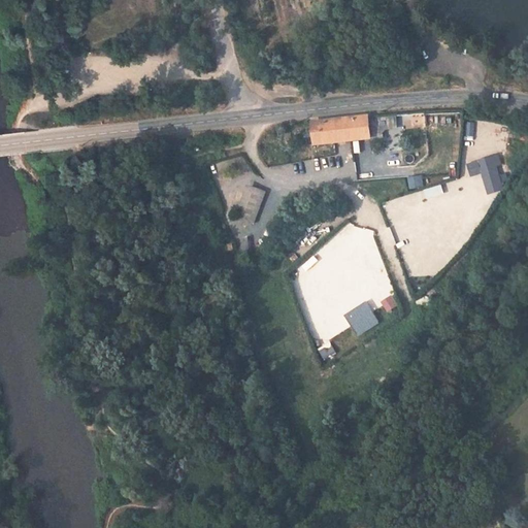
[(392,138),(402,136),(401,131),(414,129),(410,114),(397,118),(399,127),(390,128),(392,138)]
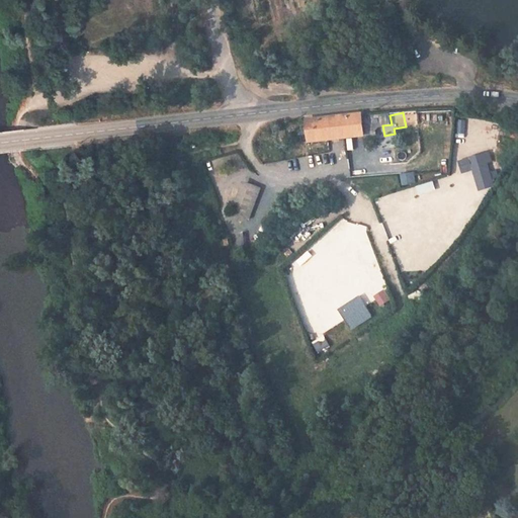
[(365,133),(362,113),(308,120),(311,142),(365,133)]
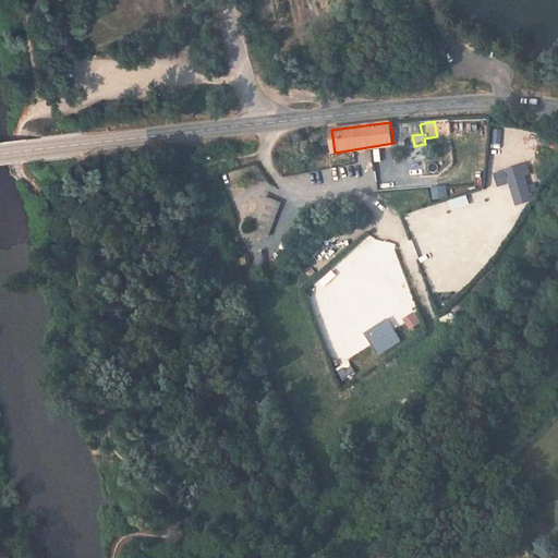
[(501,130),(492,129),(490,144),(500,145),(501,130)]
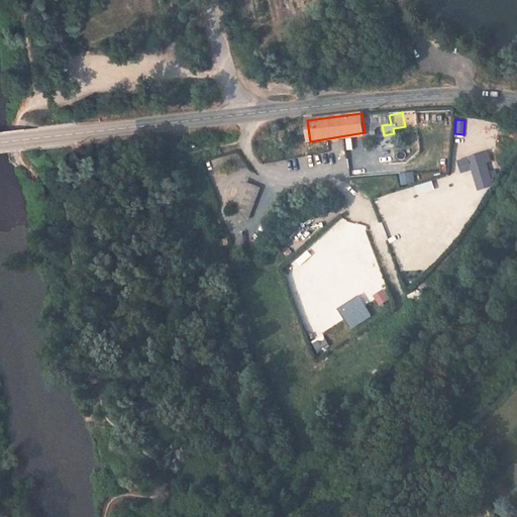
[(492,161),(489,152),(484,153),(484,152),(468,158),(479,191),(494,186),(493,183),(499,181),(496,171),(490,173),(487,163),(492,161)]
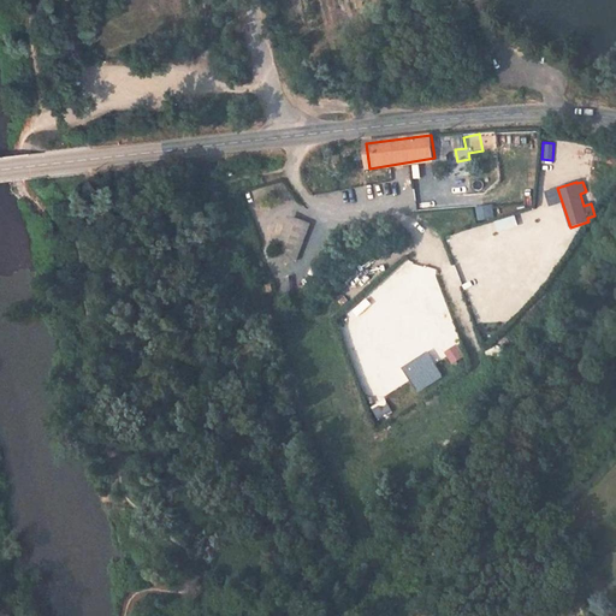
[(544,191),(548,206),(561,202),(557,188),(544,191)]
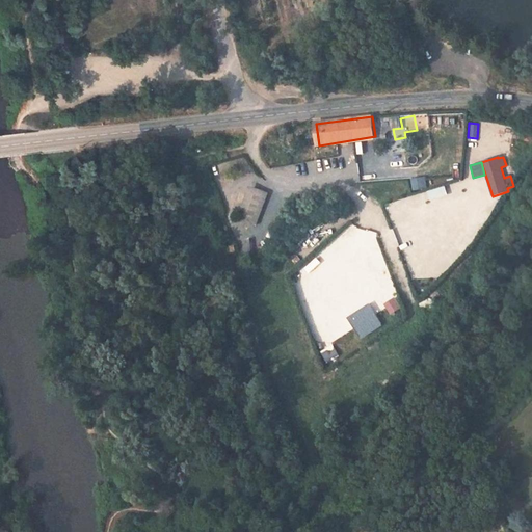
[(425,178),(411,180),(414,190),(426,188),(425,178)]
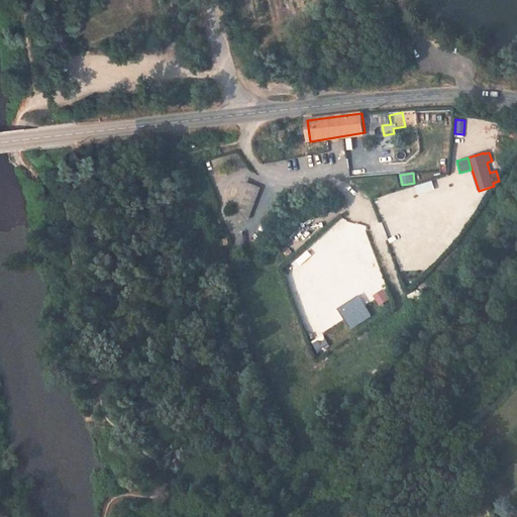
[(260,190),(247,186),(237,209),(251,213),(260,190)]
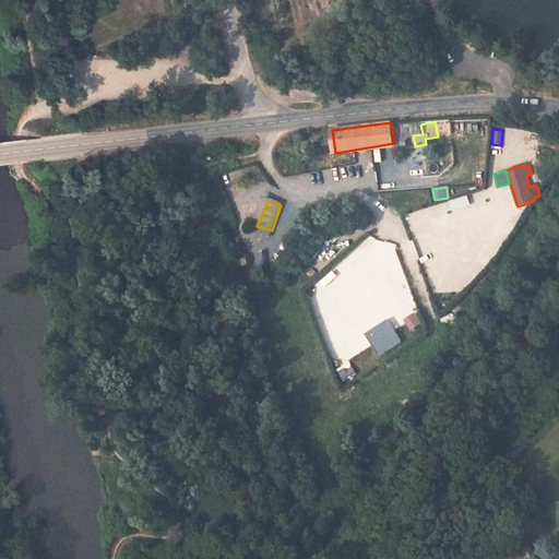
[(414,313),(404,320),(409,330),(420,323),(414,313)]
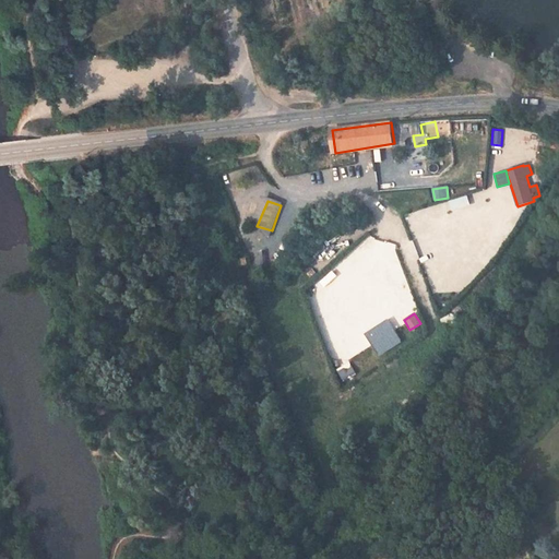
[(389,320),(365,334),(379,356),(402,342),(389,320)]
